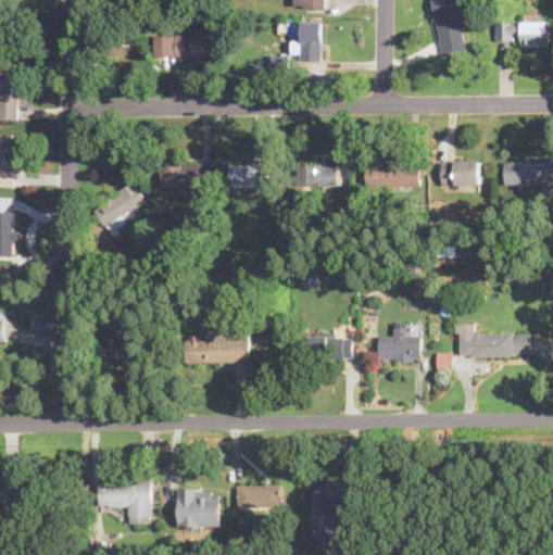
[(323,9),(323,0),(291,0),(291,8),(323,9)]
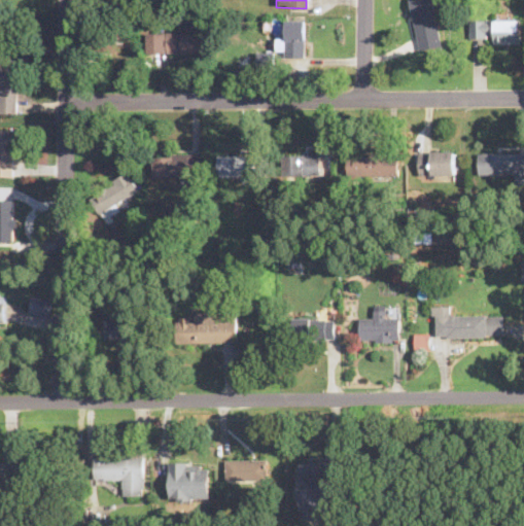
[(407,0),(417,51),(440,47),(430,0),(407,0)]
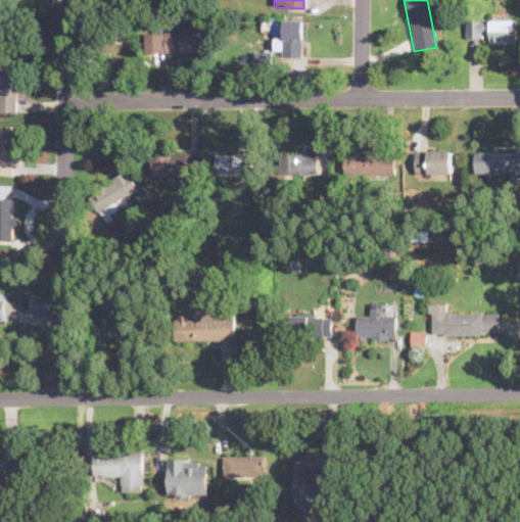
[(282,19),(282,57),(301,57),(302,19),(282,19)]
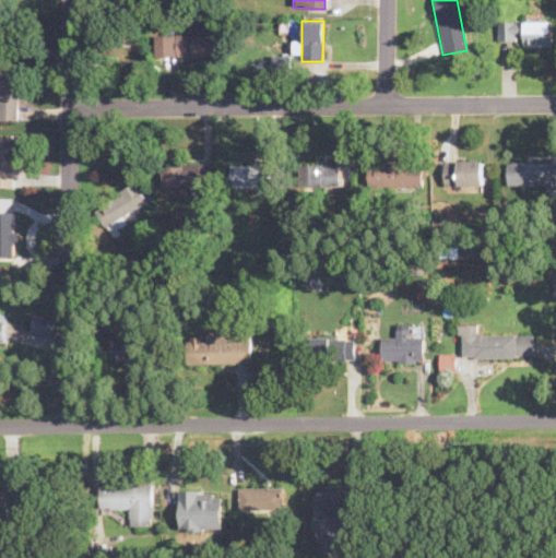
[(549,21),(496,21),(496,44),(519,44),(519,47),(549,47),(549,21)]
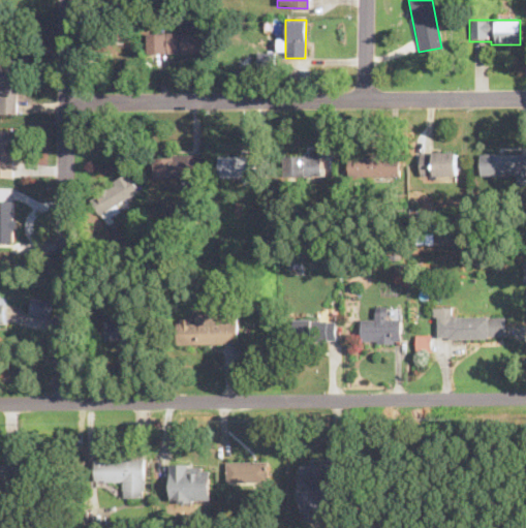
[(202,55),(202,33),(149,33),(149,55),(202,55)]
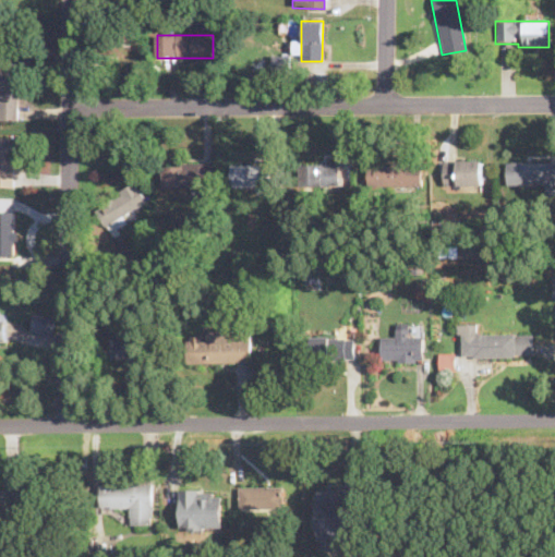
[(0,121),(16,121),(17,68),(0,70),(0,121)]
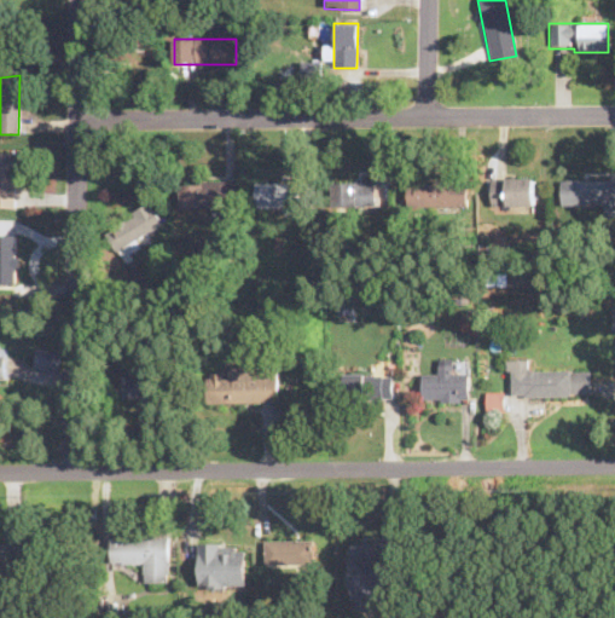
[(0,208),(18,208),(18,152),(0,152),(0,208)]
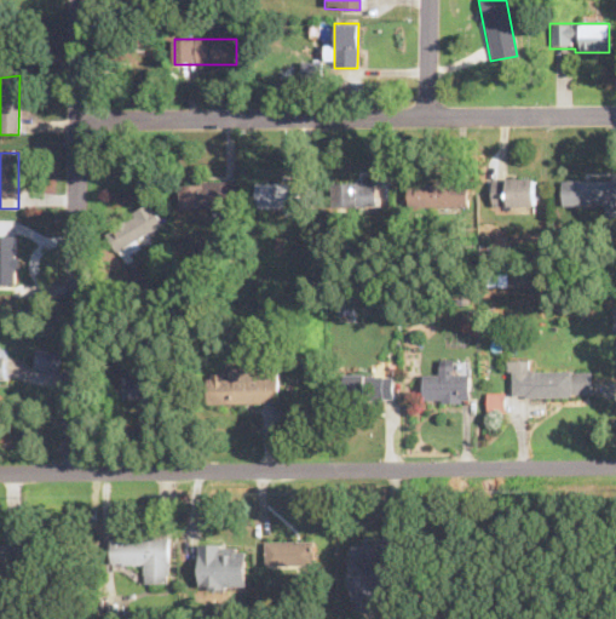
[(490,179),(490,207),(533,207),(533,179),(490,179)]
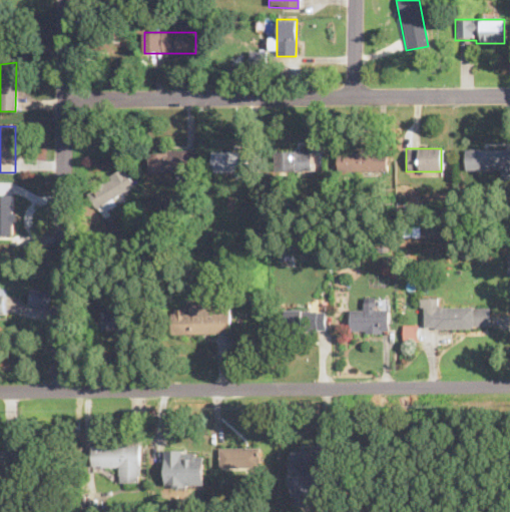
[(509,150),(463,150),(463,172),(509,172),(509,150)]
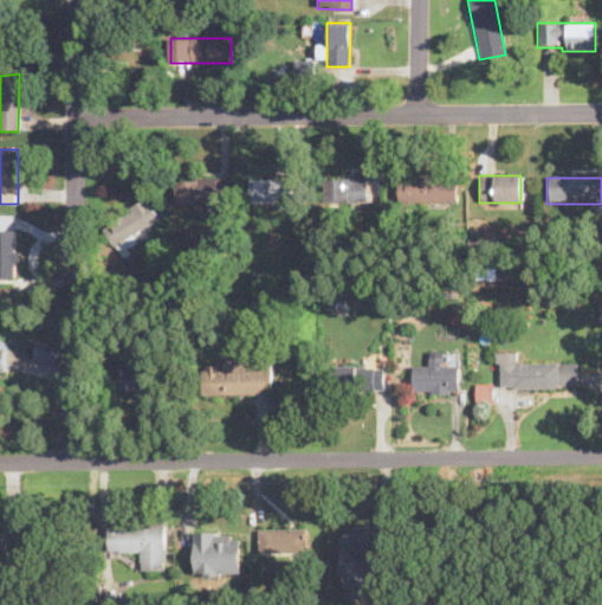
[(455,205),(455,179),(397,179),(397,205),(455,205)]
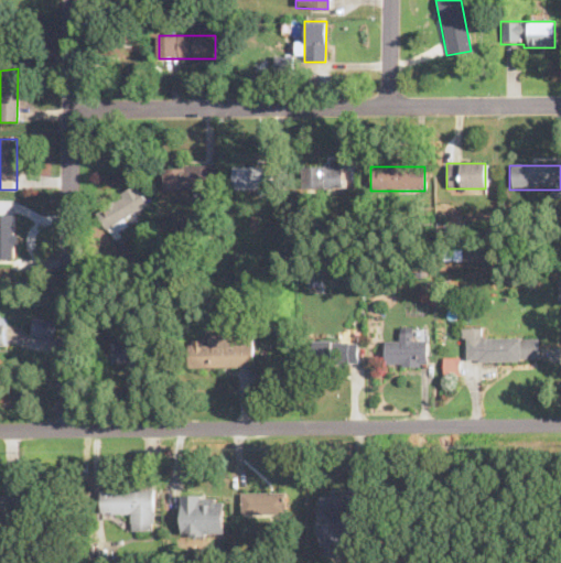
[(216,191),(216,168),(162,168),(162,191),(216,191)]
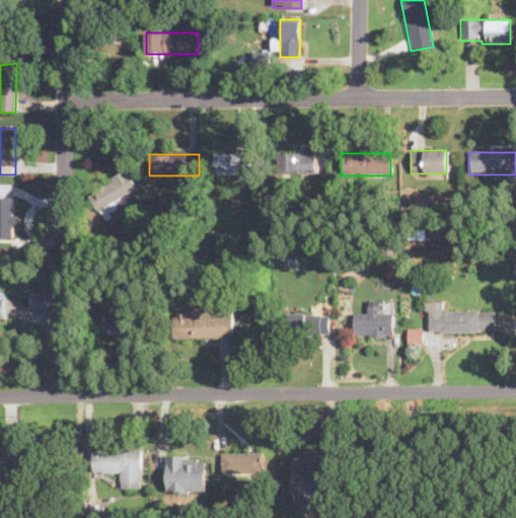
[(215,154),(215,177),(254,177),(254,154),(215,154)]
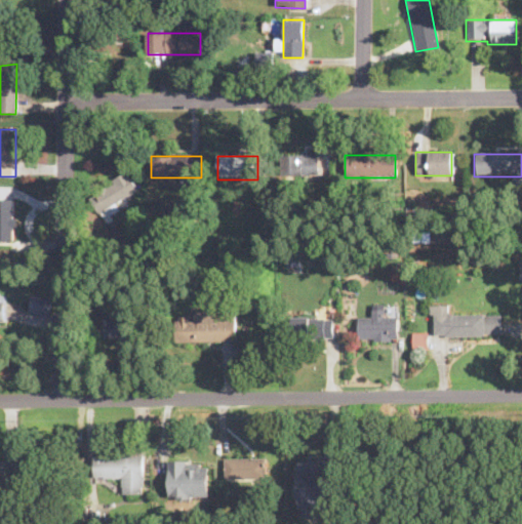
[(317,156),(280,156),(280,176),(317,176),(317,156)]
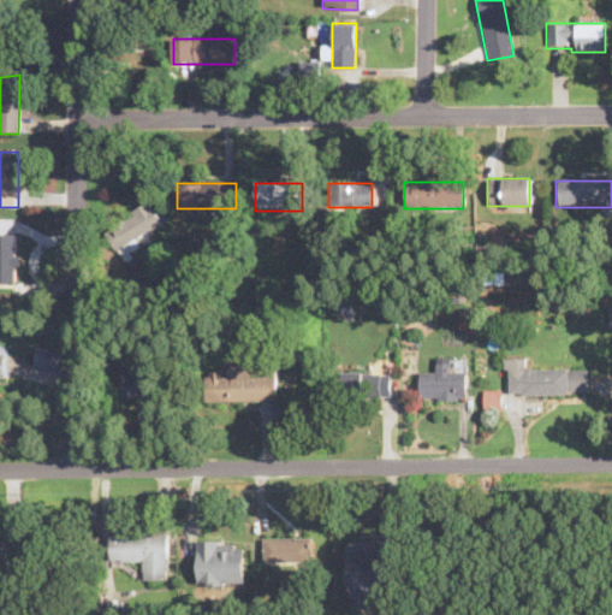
[(106,231),(119,252),(161,225),(147,203),(106,231)]
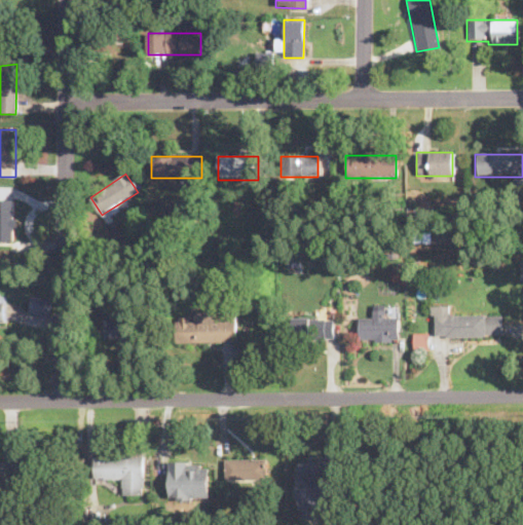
[(0,241),(14,241),(14,200),(0,200),(0,241)]
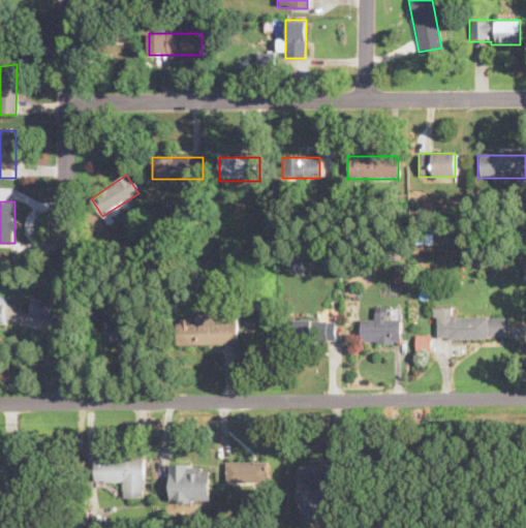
[(51,301),(30,298),(28,313),(49,316),(51,301)]
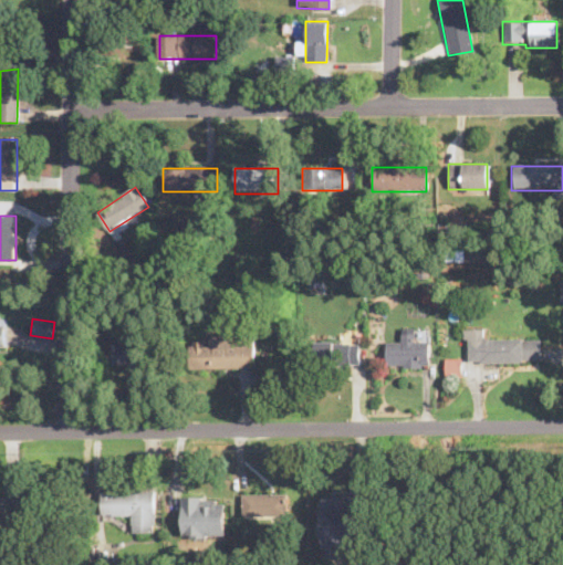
[(465,363),(538,363),(538,339),(483,341),(483,331),(464,331),(465,363)]
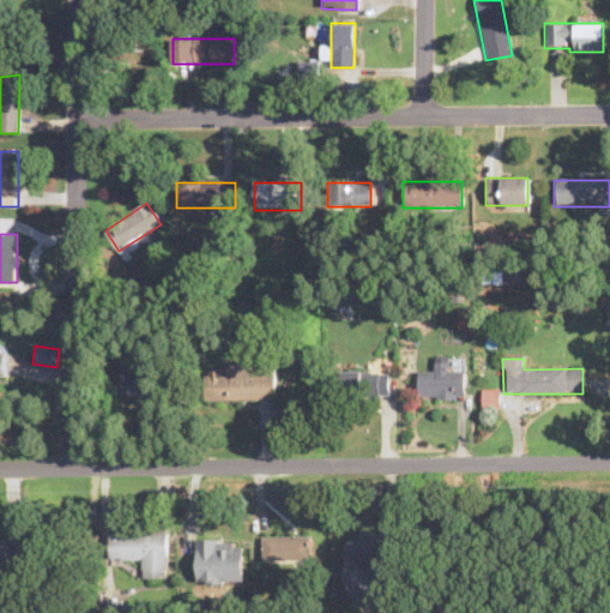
[(448,365),(434,365),(434,373),(416,373),(416,398),(461,398),(461,373),(448,373),(448,365)]
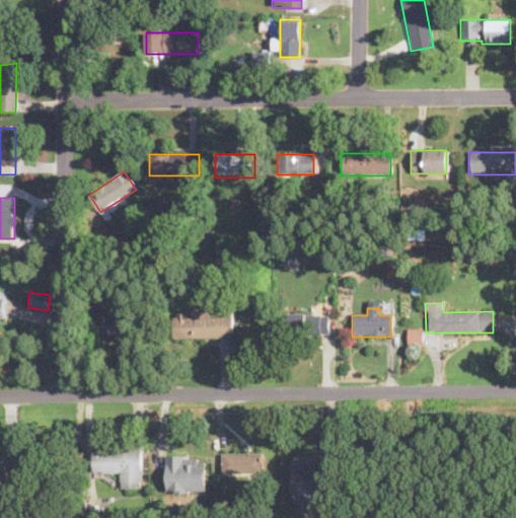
[(231,309),(189,309),(189,316),(172,316),(172,340),(231,339),(231,309)]
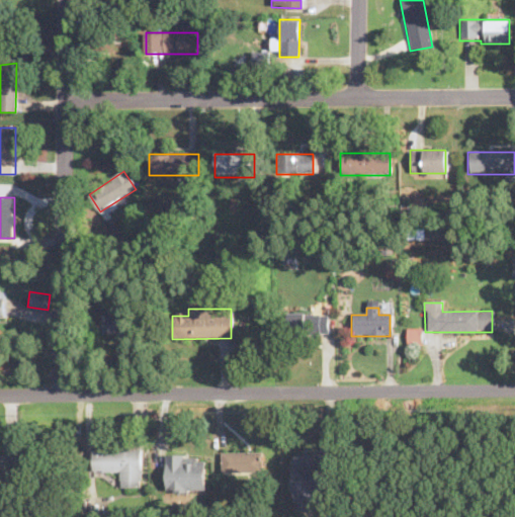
[(327,315),(286,315),(286,335),(327,335),(327,315)]
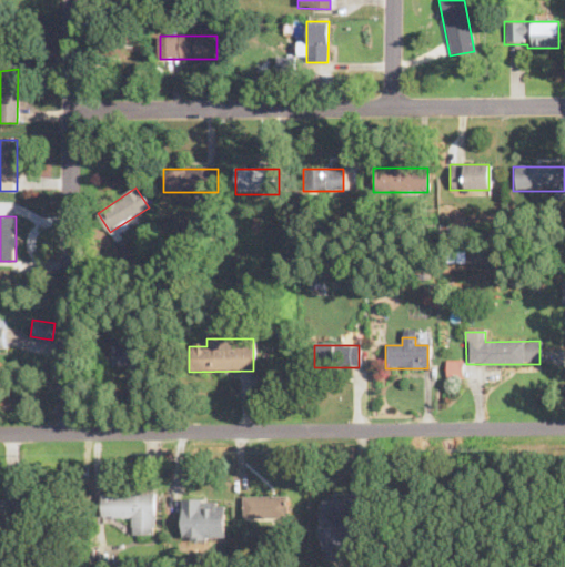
[(109,347),(109,371),(147,371),(147,347),(109,347)]
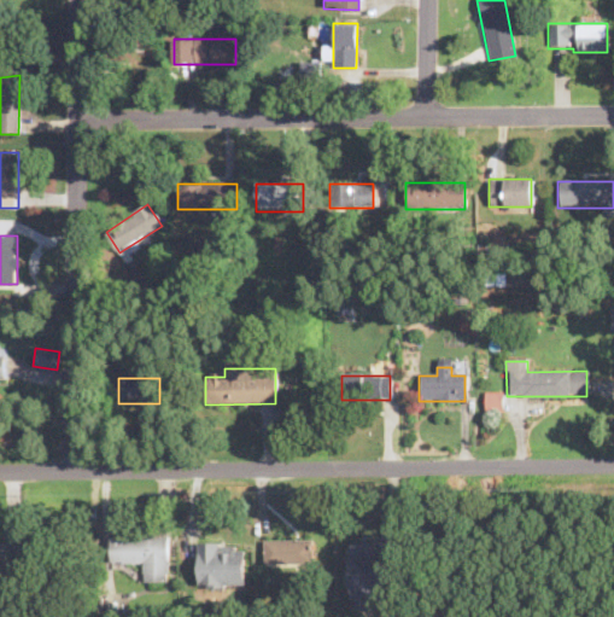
[(483,393),(484,412),(502,412),(501,393),(483,393)]
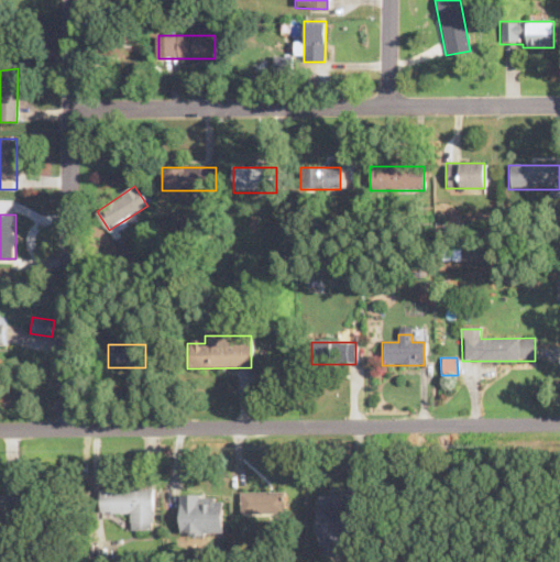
[(152,531),(151,491),(99,491),(99,516),(130,515),(130,531),(152,531)]
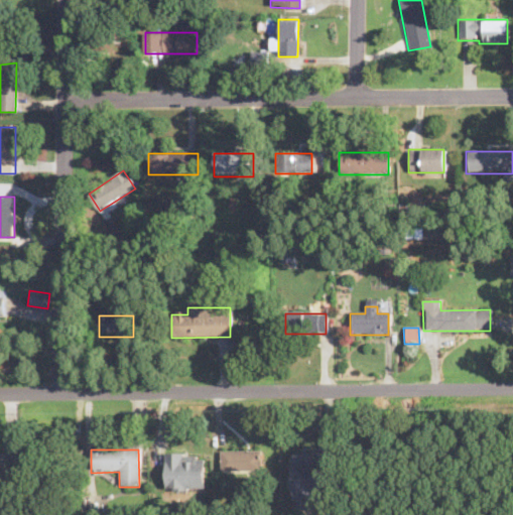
[(220,452),(260,451),(260,470),(220,471),(220,452)]
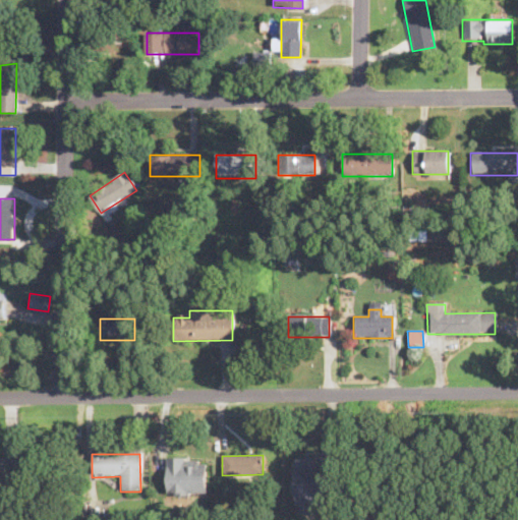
[(293,505),(302,505),(302,515),(311,515),(311,506),(321,506),(321,457),(293,457),(293,505)]
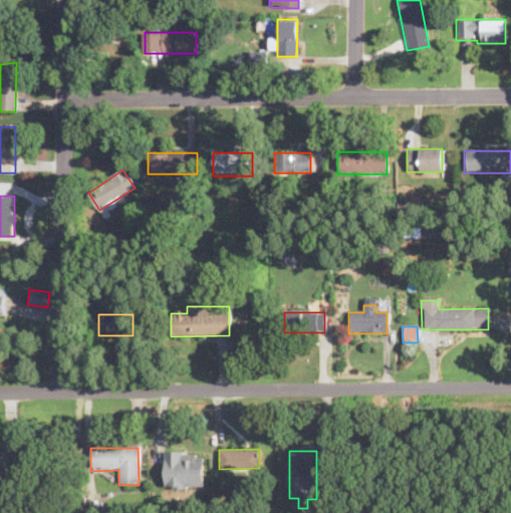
[(201,454),(163,454),(163,489),(202,489),(201,454)]
